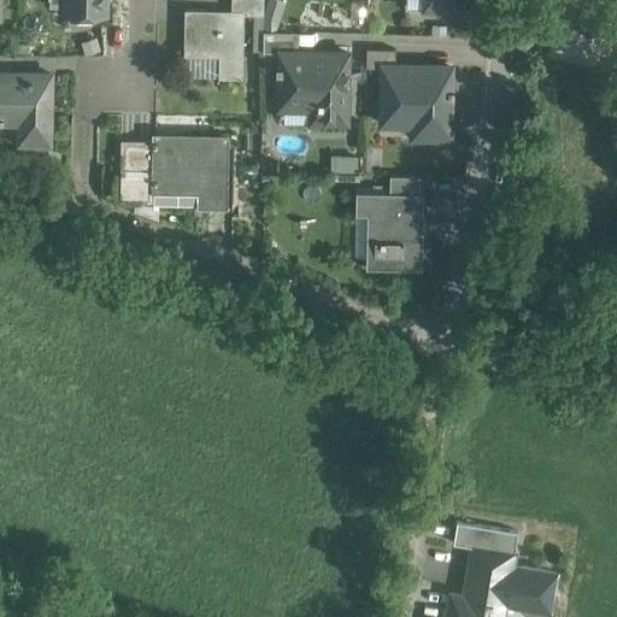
[(104,0),(65,0),(66,5),(65,12),(104,12),(104,0)]
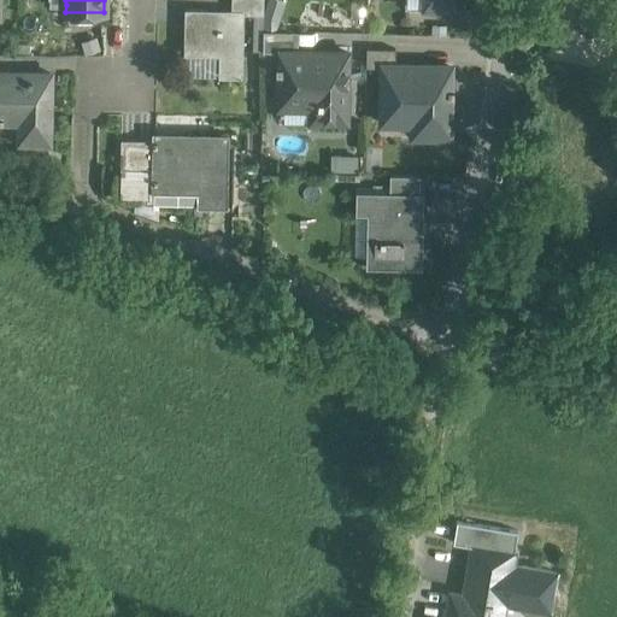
[(263,0),(231,0),(231,11),(242,12),(242,13),(263,13),(263,0)]
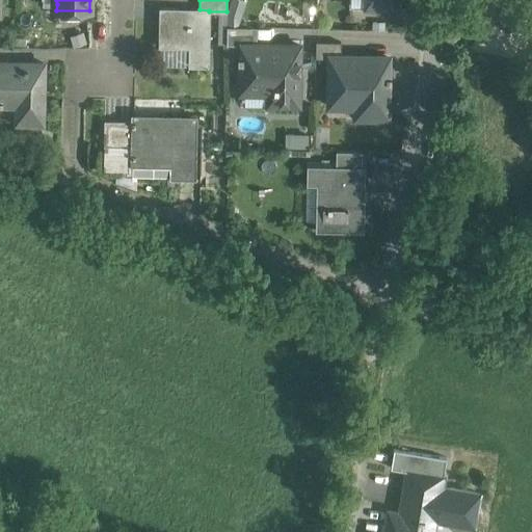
[(200,9),(159,9),(158,46),(189,47),(189,65),(208,65),(209,11),(209,10),(200,9)]
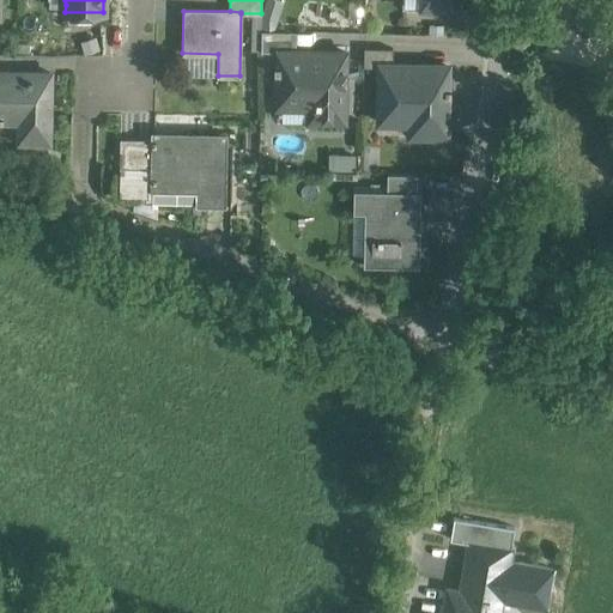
[(292,30),(261,30),(260,52),(277,53),(277,49),(291,50),(292,30)]
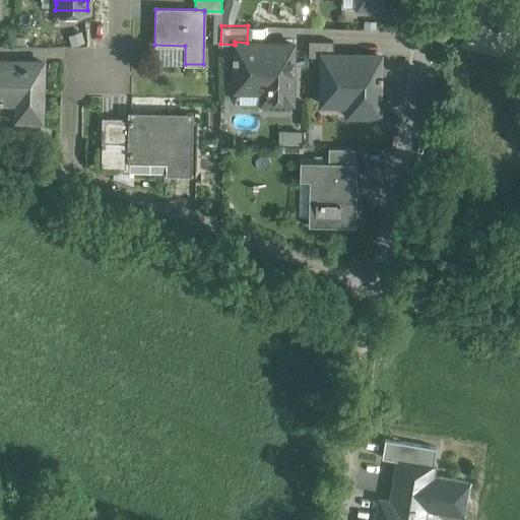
[(333,40),(309,40),(308,56),(322,56),(322,54),(332,54),(333,40)]
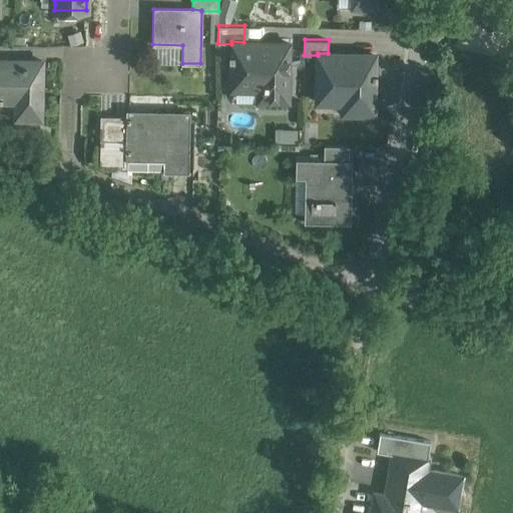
[(231,65),(288,65),(289,42),(243,42),(231,41),(231,44),(231,65)]
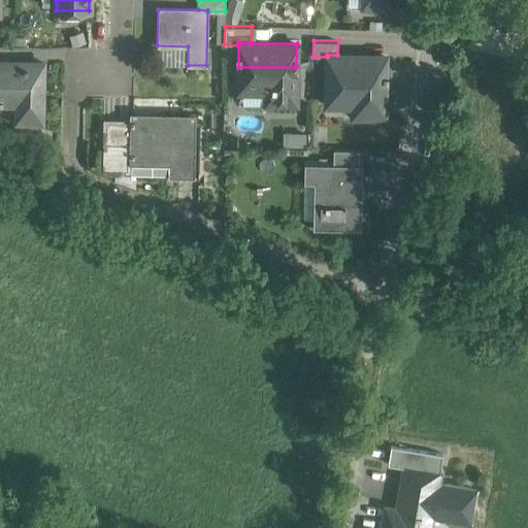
[(337,55),(327,55),(327,57),(326,105),(328,105),(328,96),(360,97),(360,113),(385,113),(386,56),(337,55)]
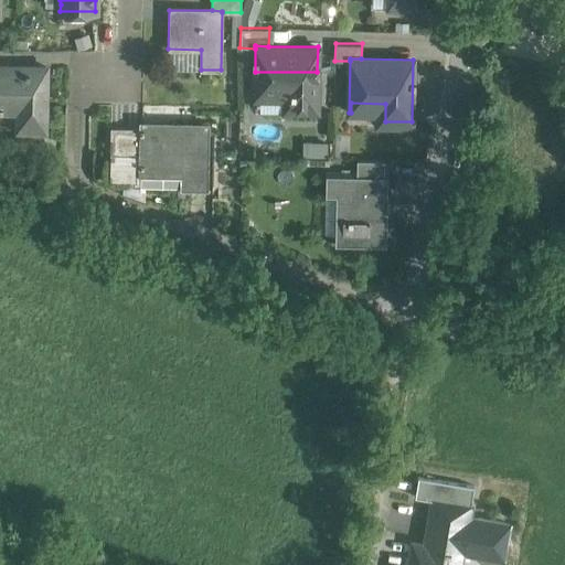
[(0,64),(0,115),(2,115),(2,109),(20,110),(19,128),(44,128),(46,66),(0,64)]
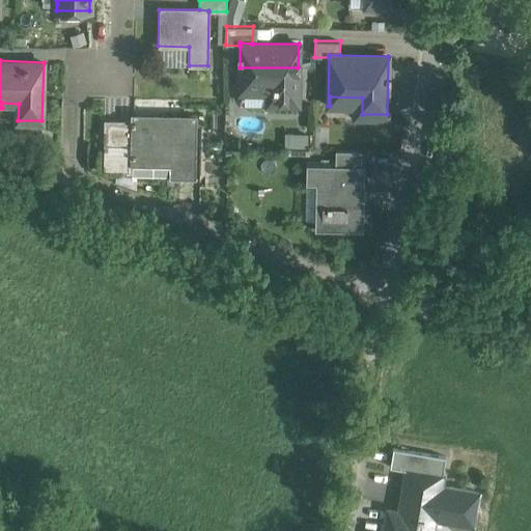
[(298,67),(240,67),(239,92),(241,92),(241,86),(273,86),(273,103),(298,103),(298,67)]
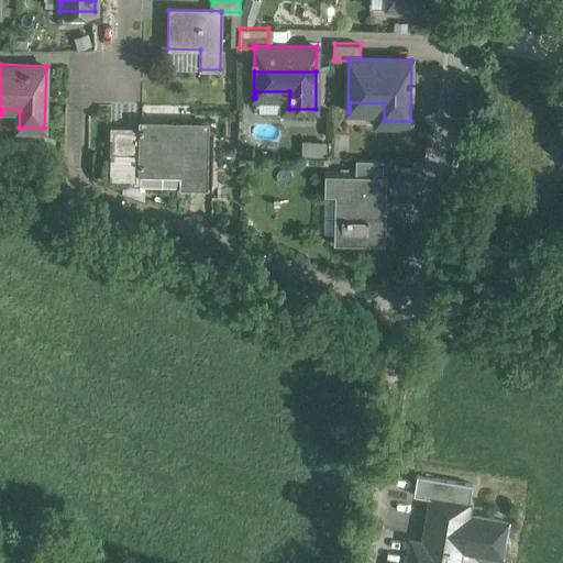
[(206,123),(141,122),(141,127),(140,153),(140,183),(181,184),(205,185),(206,123)]
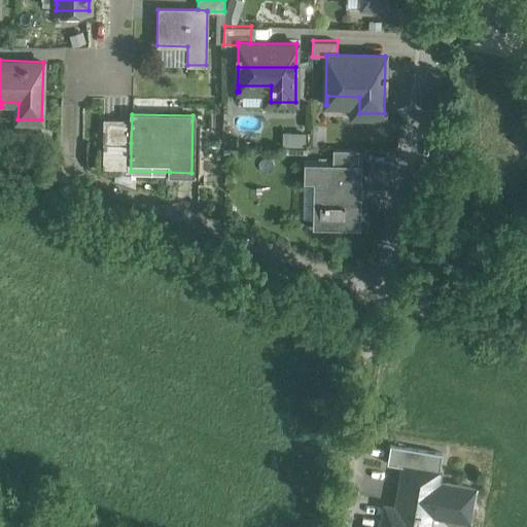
[(132,118),(103,117),(103,142),(131,143),(132,118)]
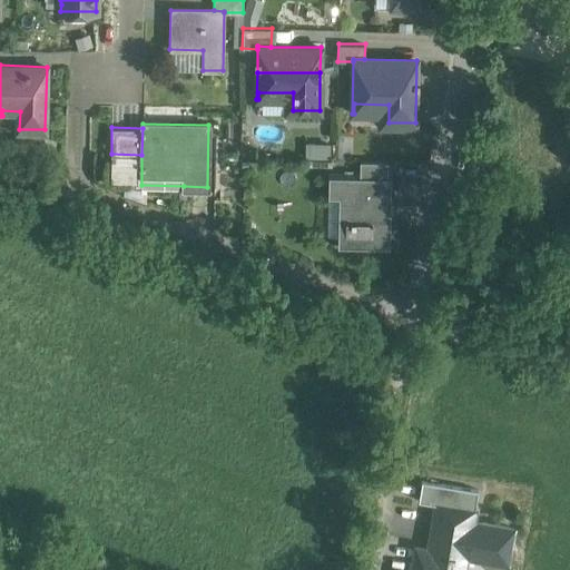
[(387,160),(360,159),(360,175),(387,175),(387,160)]
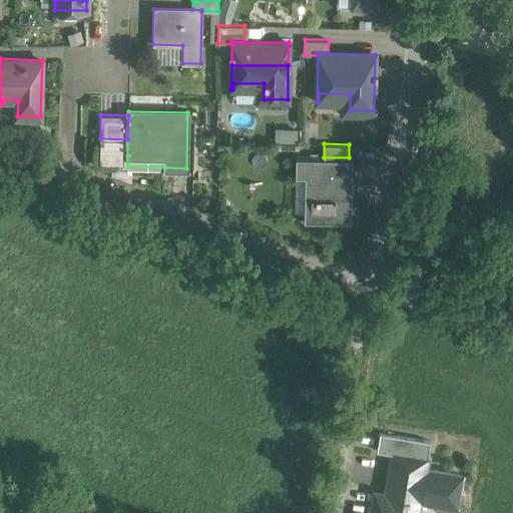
[(324,157),(296,156),(296,175),(311,175),(310,217),(351,218),(352,158),(349,157),(324,157)]
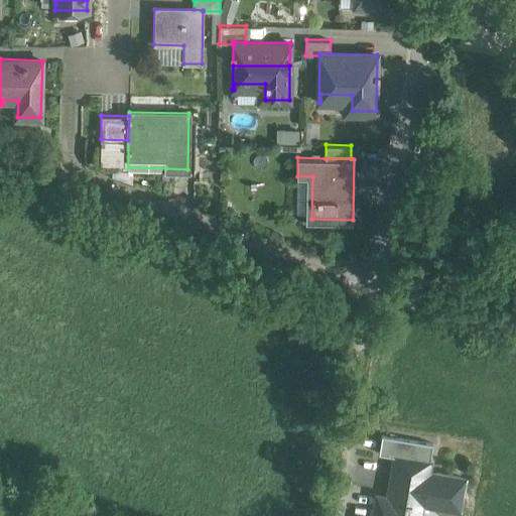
[(401,468),(396,499),(377,495),(373,515),(419,515),(421,503),(460,509),(465,479),(401,468)]
